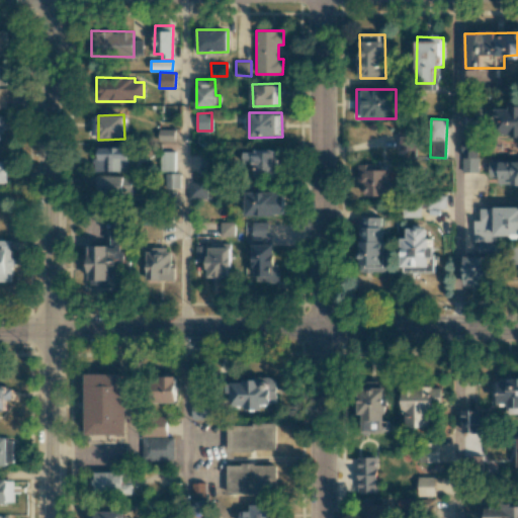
[(175,130),(157,128),(157,141),(175,141),(175,130)]
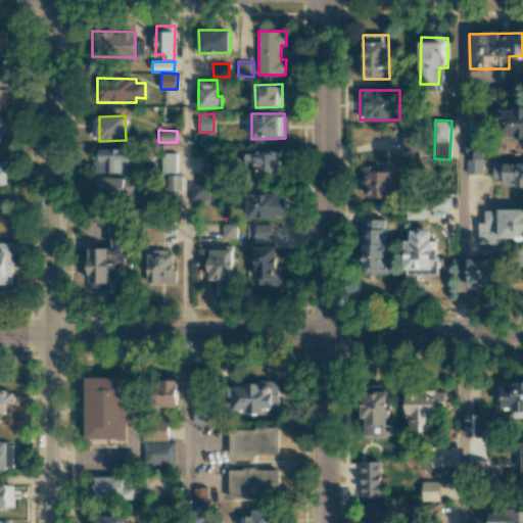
[(420,151),(419,131),(401,132),(402,152),(420,151)]
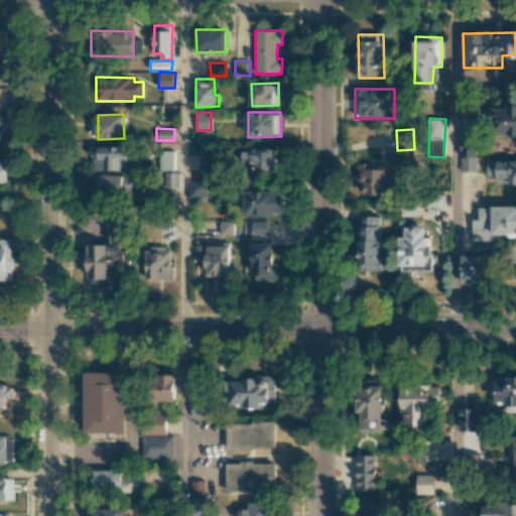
[(475,171),(476,136),(461,135),(460,171),(475,171)]
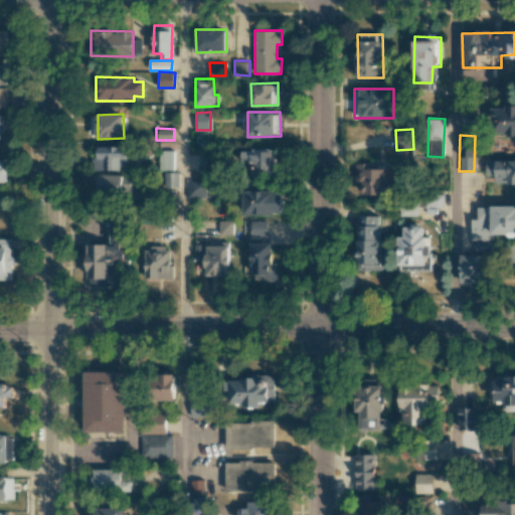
[(128,170),(128,147),(98,146),(98,157),(93,157),(93,170),(128,170)]
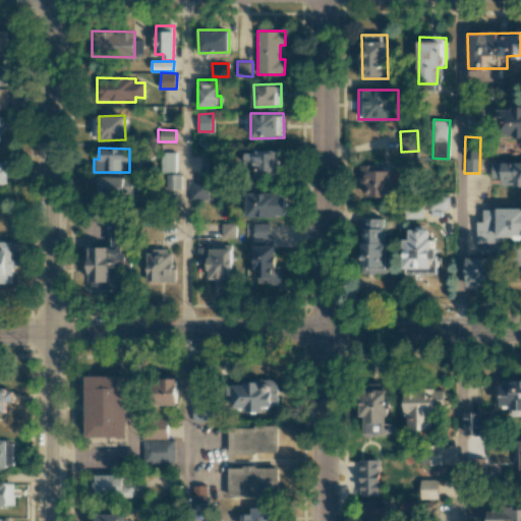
[(279,176),(278,151),(244,152),(244,166),(255,166),(255,177),(279,176)]
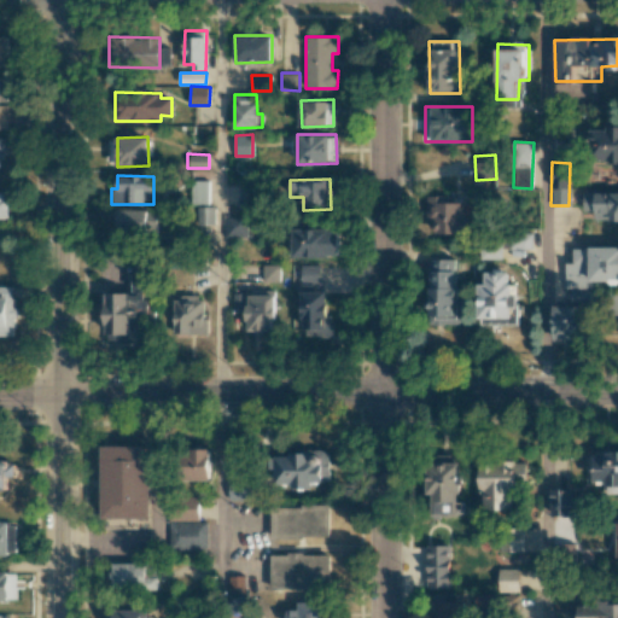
[(209,180),(191,180),(191,204),(209,204),(209,180)]
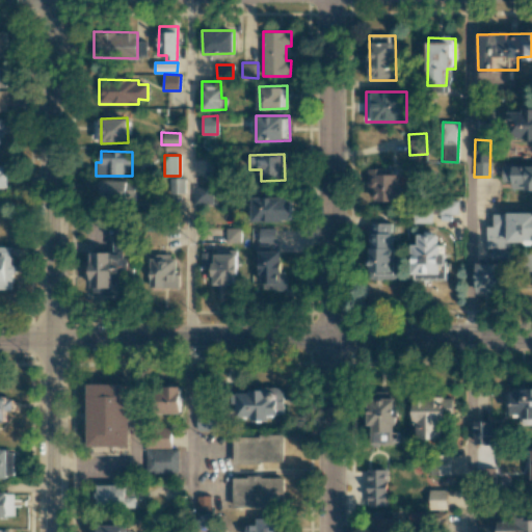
[(207,175),(223,176),(223,158),(207,158),(207,175)]
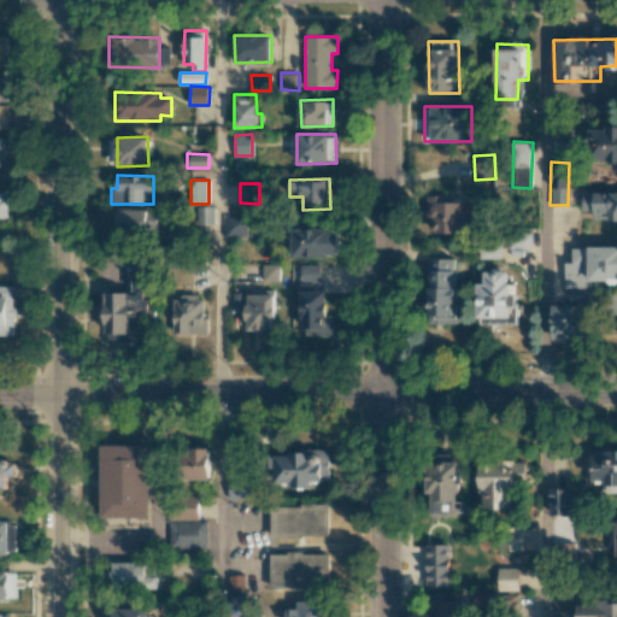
[(472,234),(472,217),(462,217),(462,203),(447,203),(447,195),(427,195),(427,221),(433,221),(433,234),(472,234)]
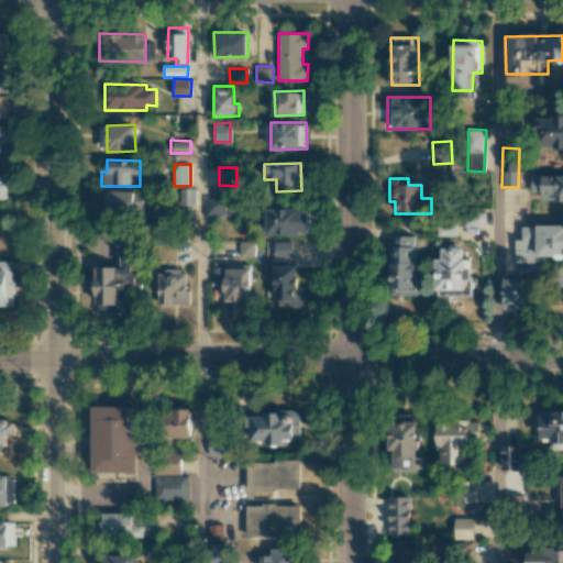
[(196,188),(178,188),(178,210),(196,210),(196,188)]
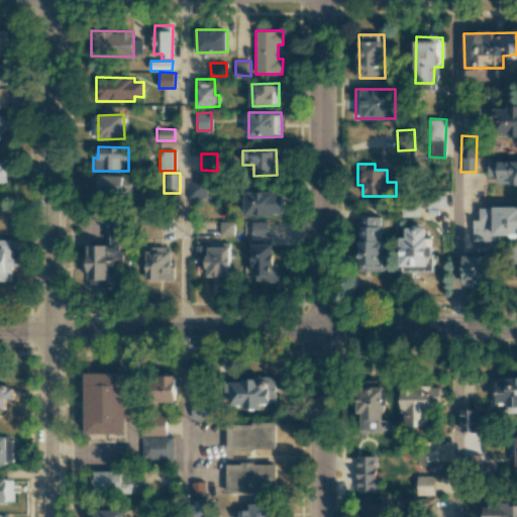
[(98,197),(130,197),(131,176),(99,176),(98,197)]
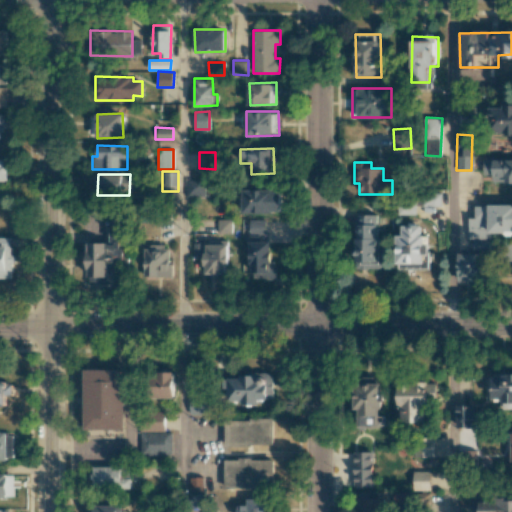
[(186,197),(205,197),(205,180),(186,180),(186,197)]
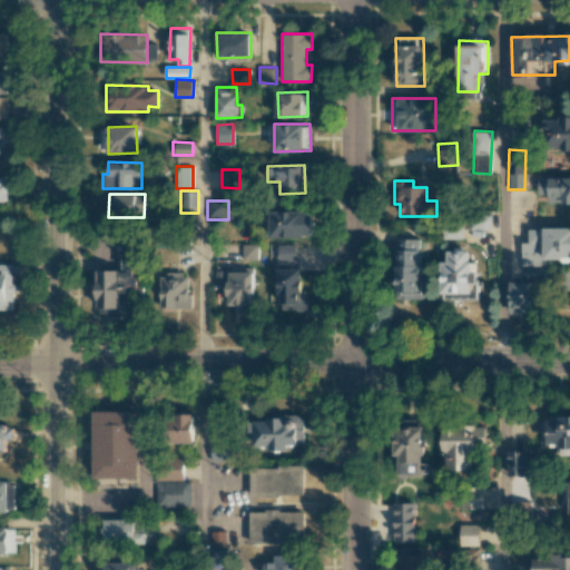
[(268,237),(313,236),(313,210),(267,212),(268,237)]
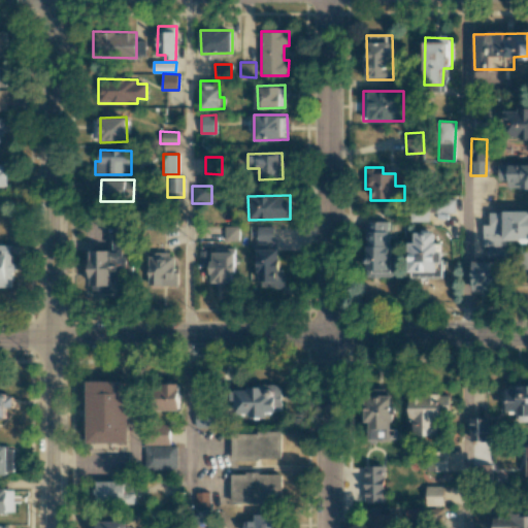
[(410,221),(428,221),(428,212),(454,212),(455,199),(423,199),(423,211),(410,210),(410,221)]
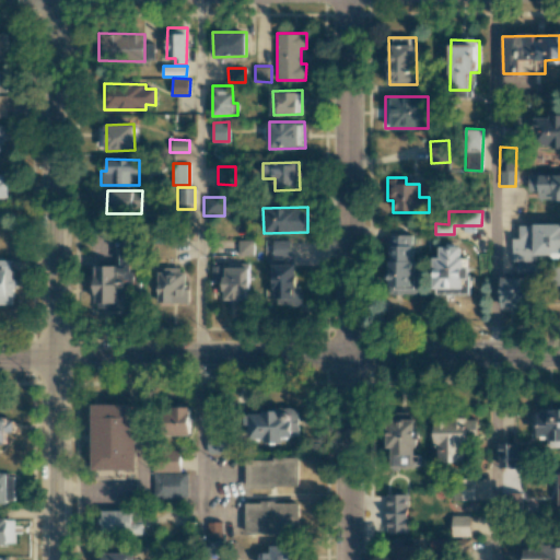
[(559,223),(520,224),(520,238),(512,238),(513,261),(537,260),(537,256),(559,255),(559,223)]
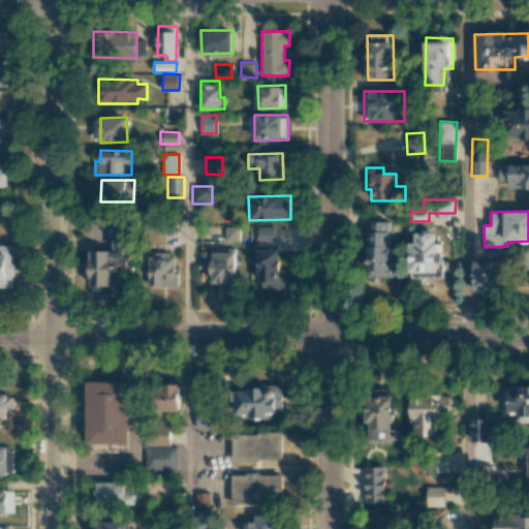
[(390,222),(367,222),(367,277),(396,277),(396,255),(390,255),(390,222)]
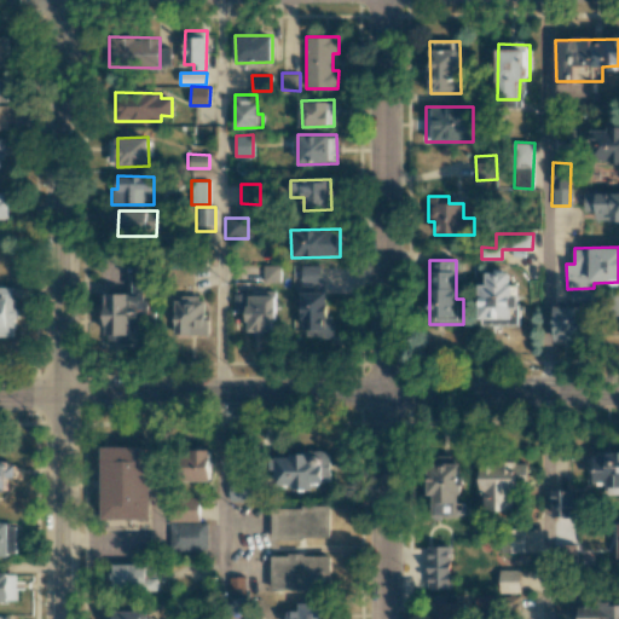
[(279,282),(279,265),(262,265),(262,282),(279,282)]
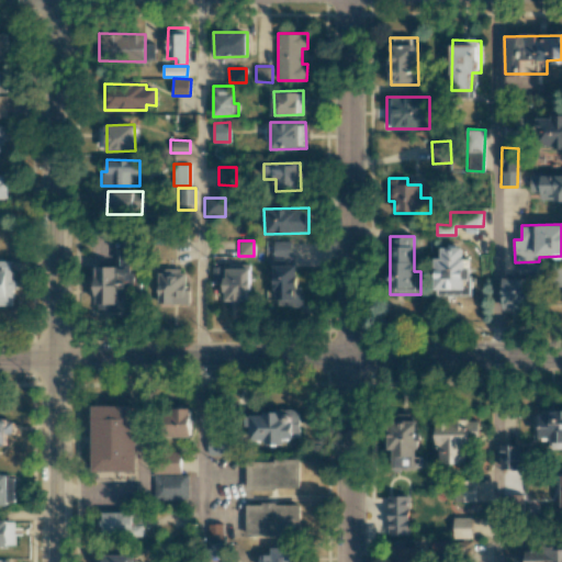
[(274,240),(274,257),(291,257),(291,240),(274,240)]
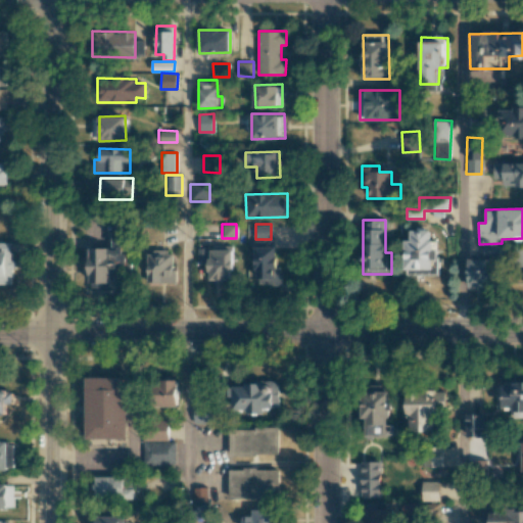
[(89,248),(89,287),(109,287),(109,270),(117,270),(117,266),(125,266),(125,226),(112,226),(112,248),(89,248)]
